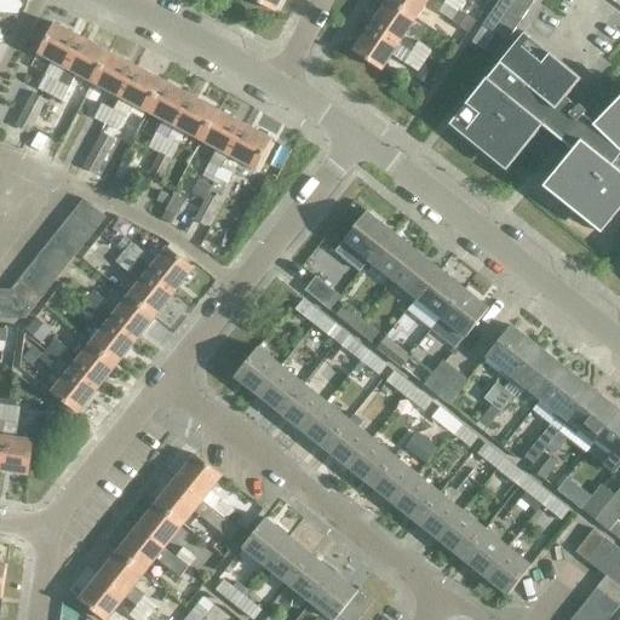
[(248,0),(275,13),(281,0),(248,0)]
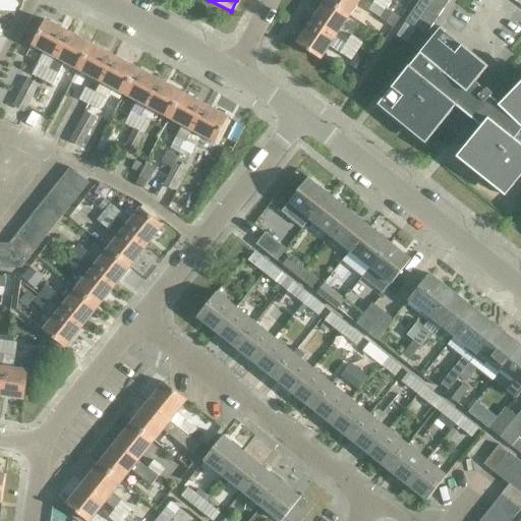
[(327,0),(326,0),(311,21),(335,38),(350,15),(327,0)]
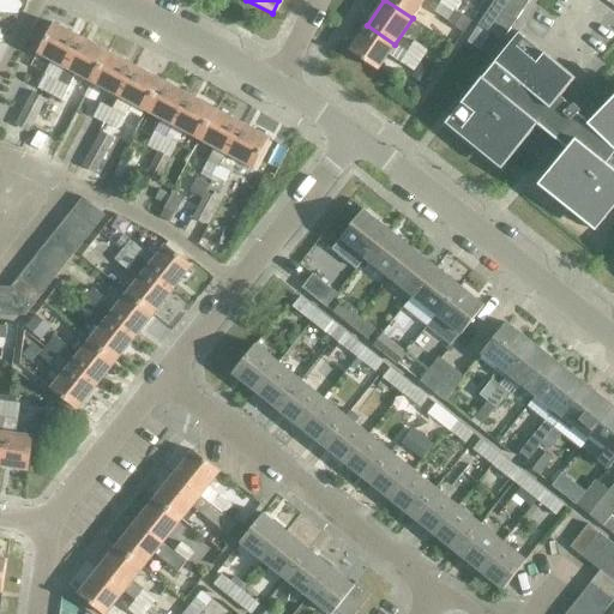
[(385,0),(413,18),(425,0),(385,0)]
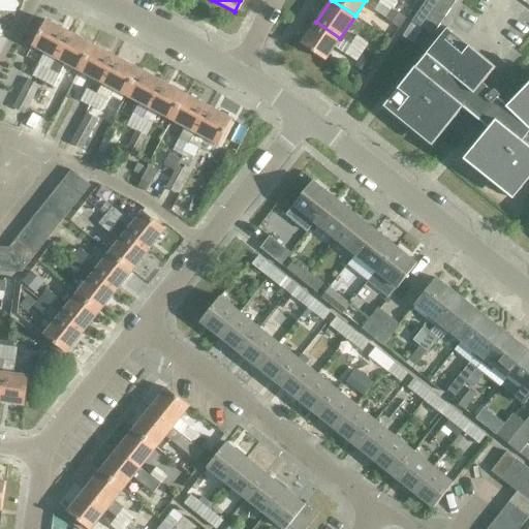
[(379,0),(379,1),(392,8),(397,0),(379,0)]
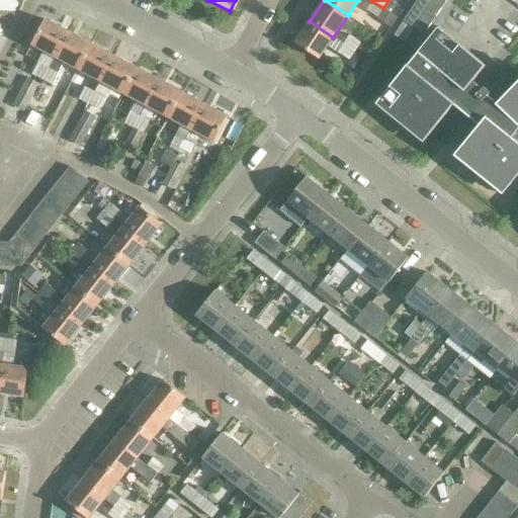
[(422,35),(445,0),(416,0),(402,21),(422,35)]
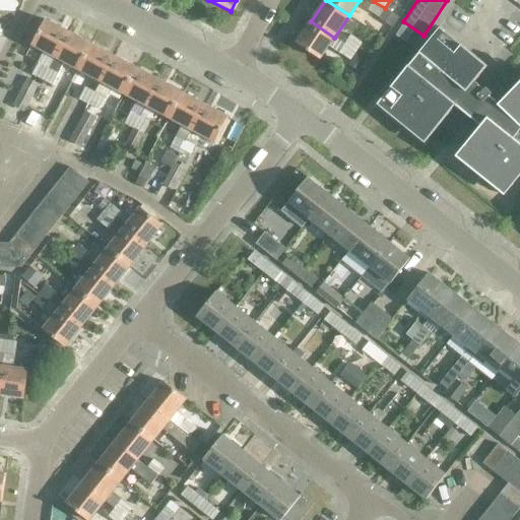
[(385,8),(373,1),(368,9),(379,17),(385,8)]
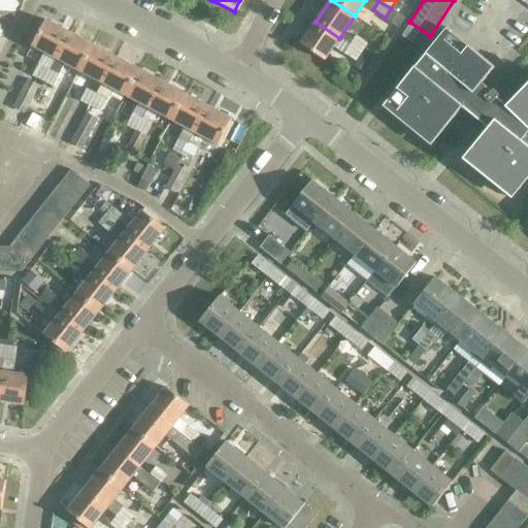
[(391,9),(385,19),(397,28),(404,18),(391,9)]
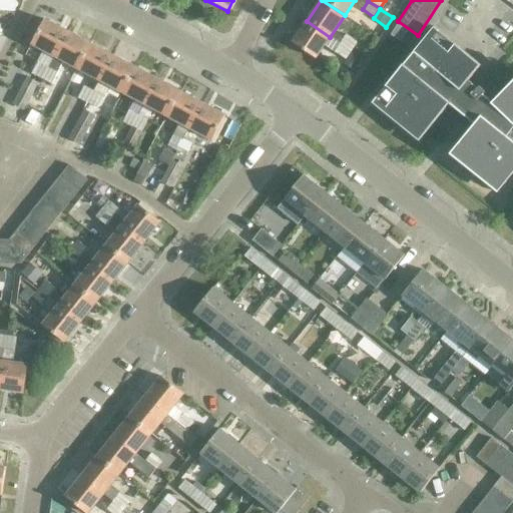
[(44,20),(31,46),(43,52),(37,63),(48,69),(67,33),(44,20)]
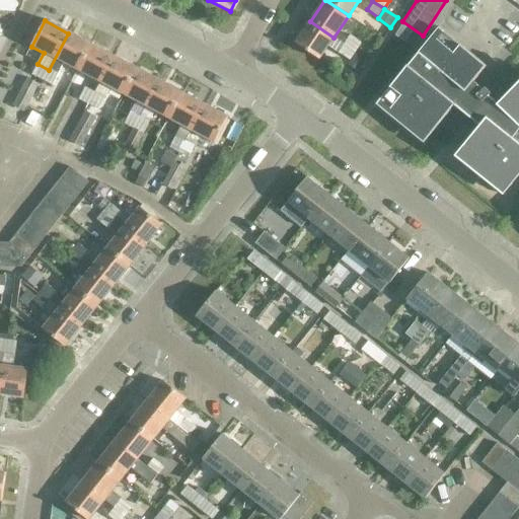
[(310,21),(295,44),(315,58),(318,60),(328,46),(338,53),(344,44),(334,38),(310,21)]
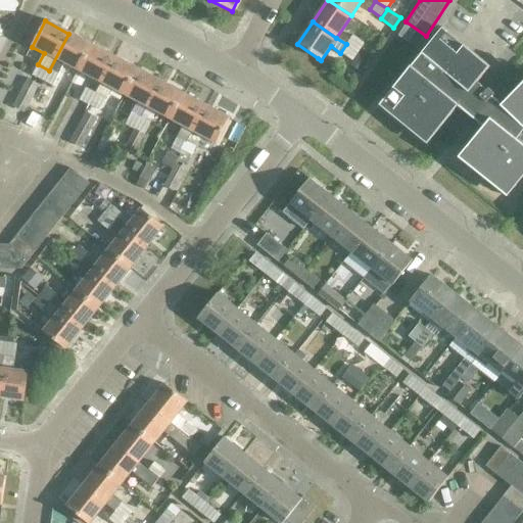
[(411,67),(385,98),(386,99),(396,107),(390,114),(390,113),(389,114),(416,137),(417,136),(417,135),(422,128),(432,136),(432,137),(433,138),(458,106),(471,116),(471,115),(484,127),(459,158),(507,197),(522,176),(522,83),(501,106),(492,97),(494,95),(488,89),(486,91),(477,83),(489,67),(441,29),(420,55),(411,67)]
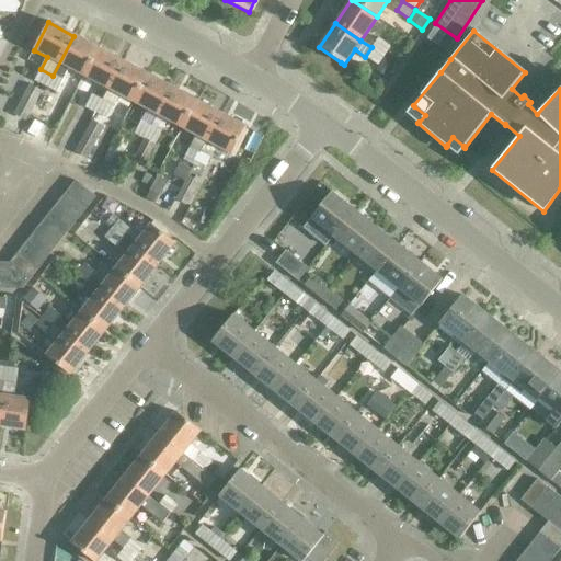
[(46,89),(47,90),(55,93),(68,68),(83,77),(99,48),(73,36),(53,76),(46,89)]
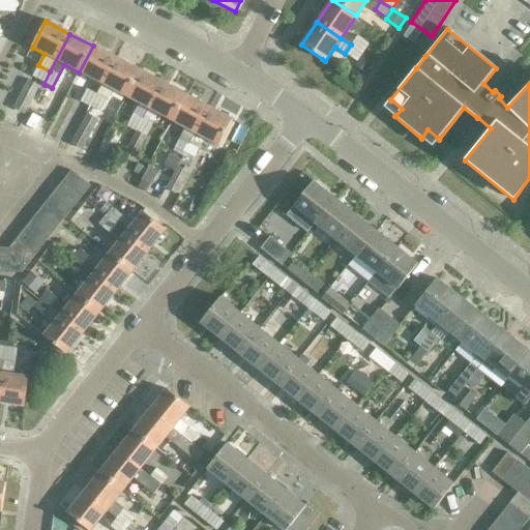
[(357,35),(351,45),(362,53),(369,43),(357,35)]
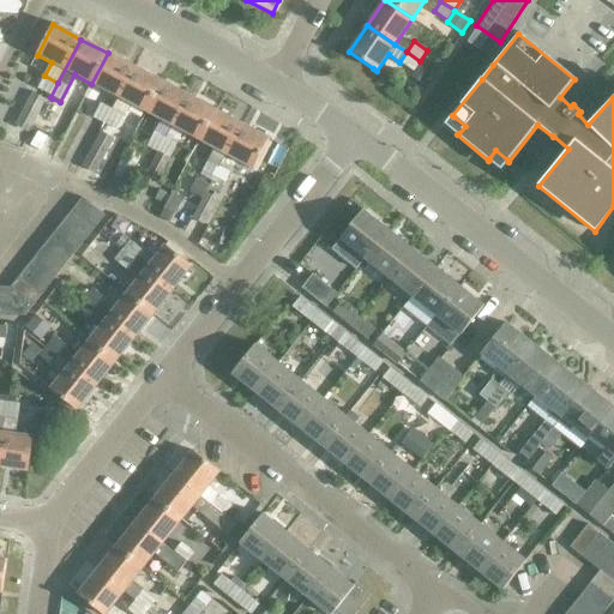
[(420,61),(407,52),(399,62),(414,71),(420,61)]
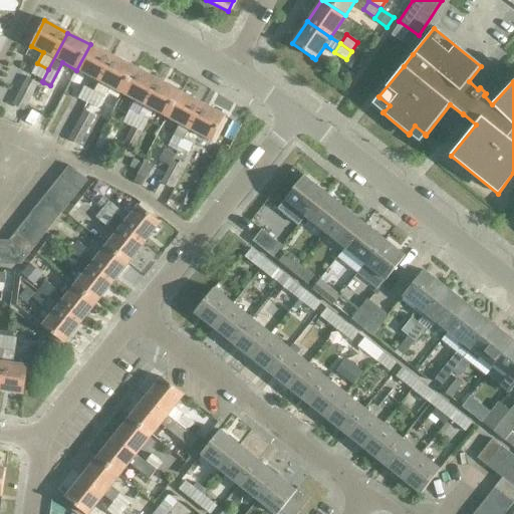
[(90,44),(76,70),(98,82),(112,56),(90,44)]
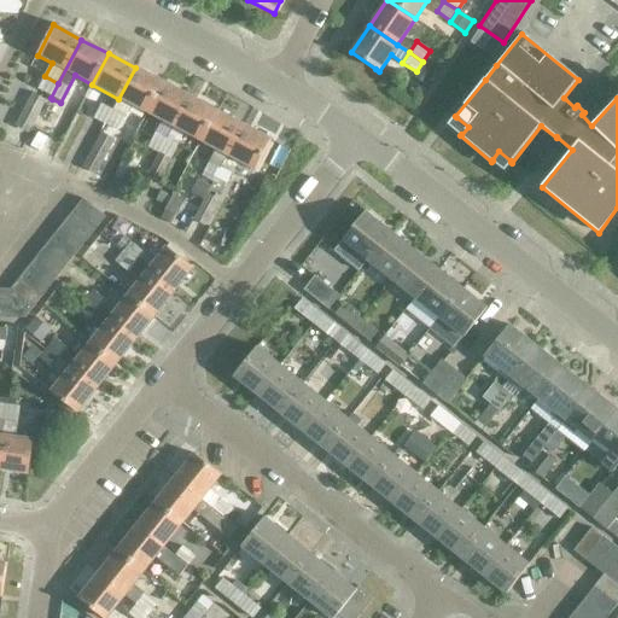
[(424,62),(414,76),(425,83),(435,69),(424,62)]
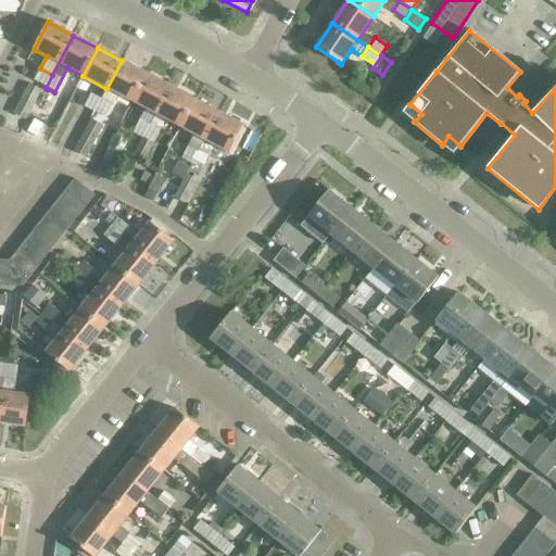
[(106,89),(101,101),(93,114),(103,118),(110,105),(112,106),(118,95),(131,102),(146,74),(122,61),(106,89)]
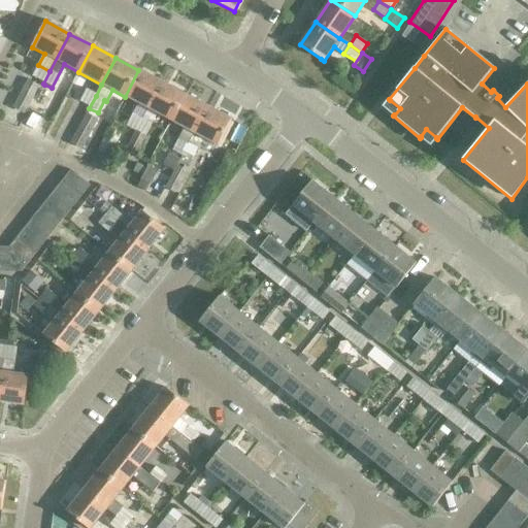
[(43,84),(50,71),(38,65),(32,77),(43,84)]
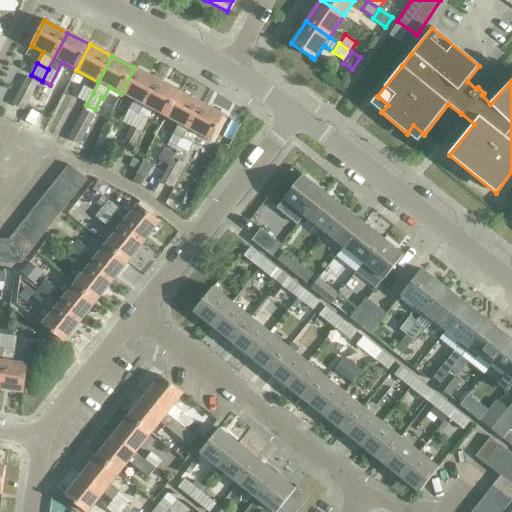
[(121,94),(133,100),(121,123),(131,128),(143,105),(156,80),(134,68),(121,94)]
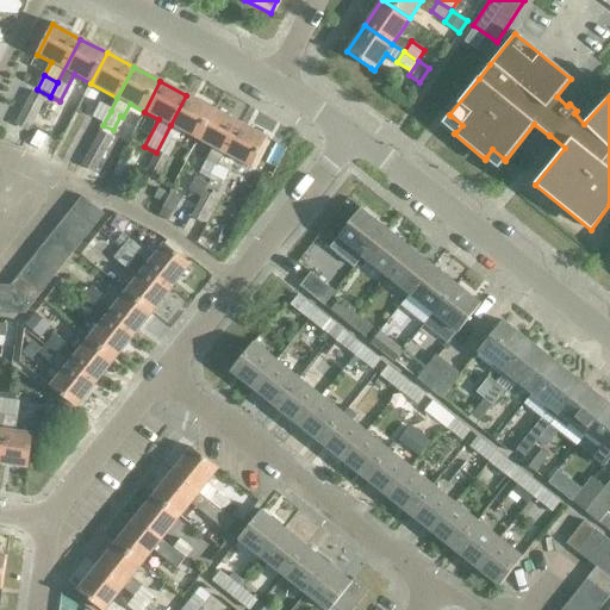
[(30,93),(12,125),(26,134),(44,101),(30,93)]
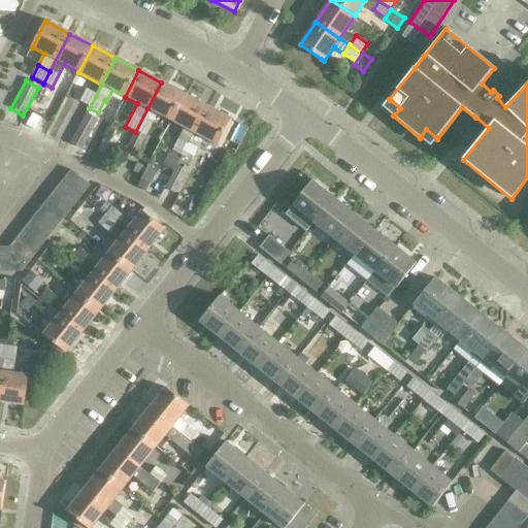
[(147,108),(135,132),(122,158),(131,163),(157,113),(170,121),(185,95),(161,83),(147,108)]
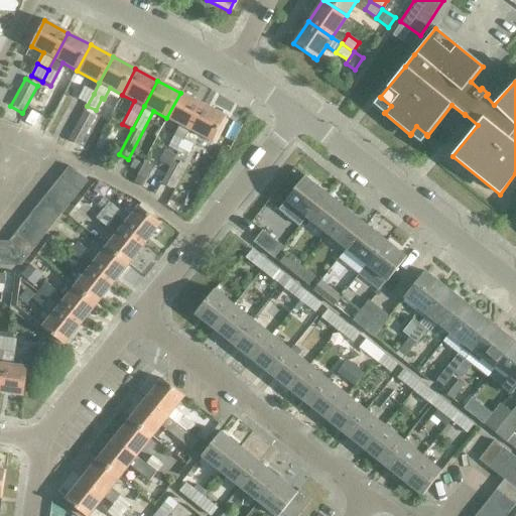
[(87,106),(94,94),(83,88),(77,100),(87,106)]
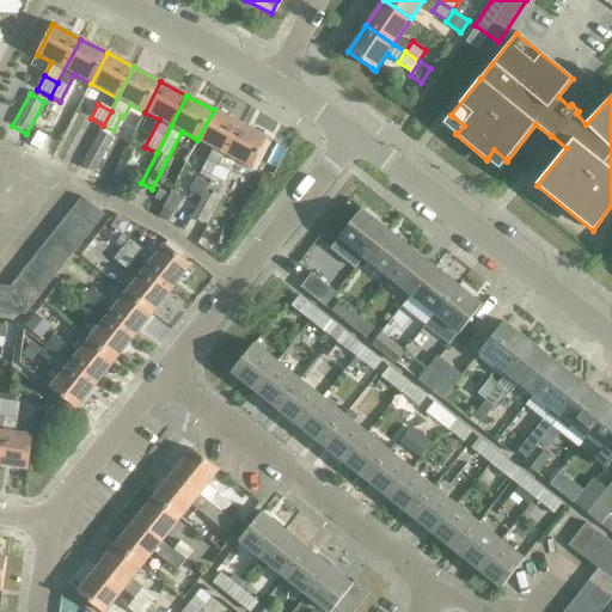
[(240,124),(214,110),(197,140),(213,148),(199,176),(210,182),(219,167),(225,154),(240,124)]
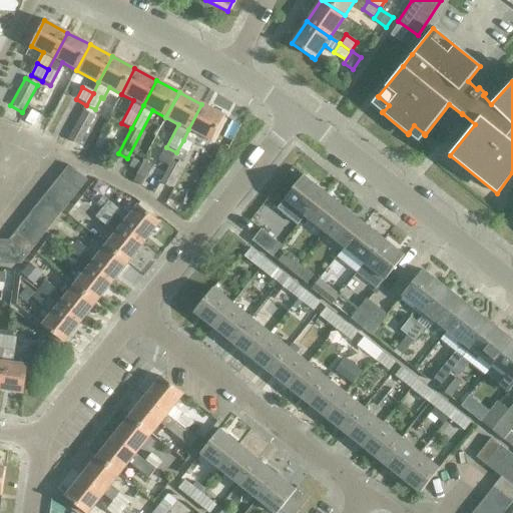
[(224,116),(201,104),(188,129),(211,141),(224,116)]
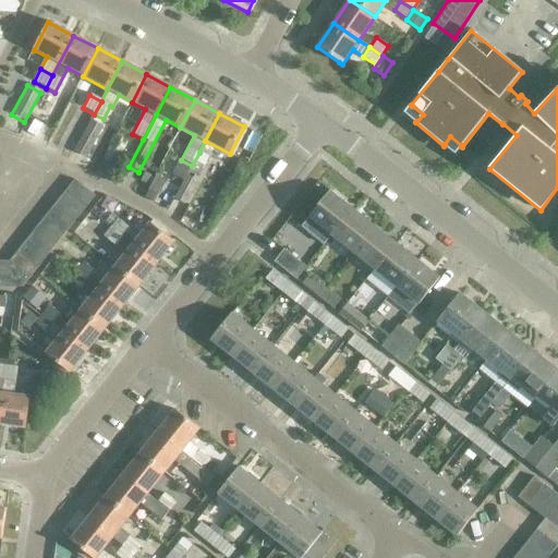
[(85,159),(102,128),(89,121),(72,153),(85,159)]
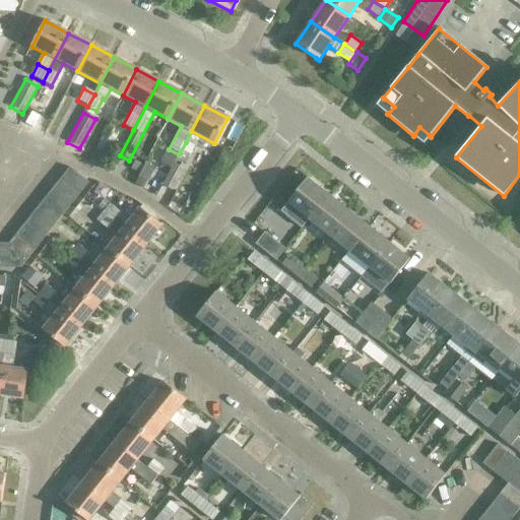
[(119,132),(108,126),(96,148),(108,154),(119,132)]
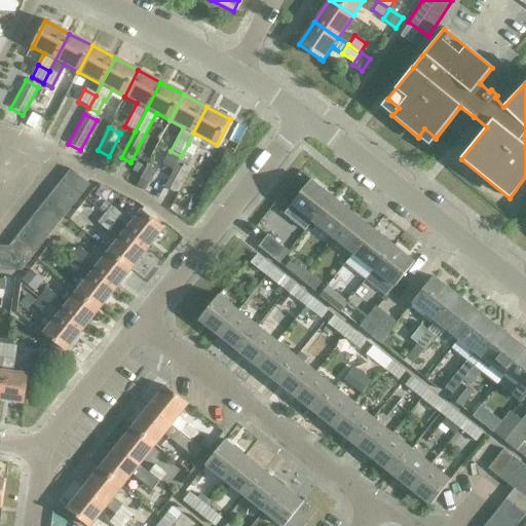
[(196,149),(188,144),(181,156),(190,161),(196,149)]
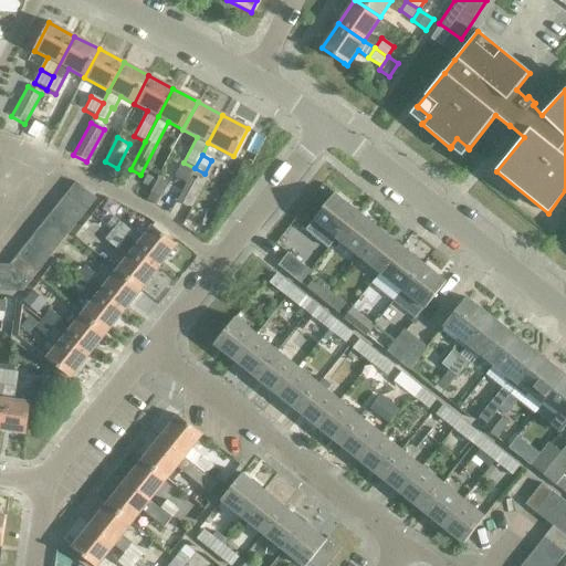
[(181,163),(175,175),(187,181),(194,169),(181,163)]
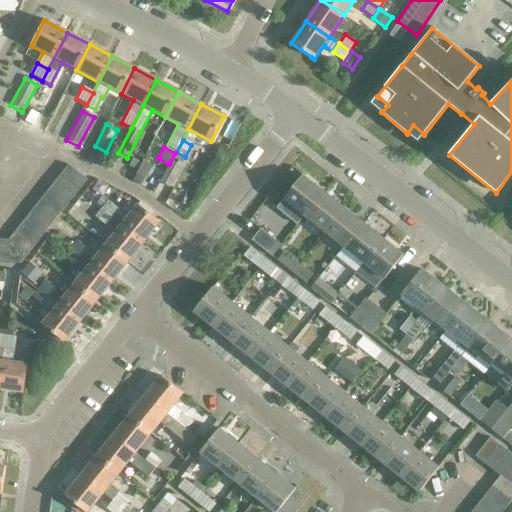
[(132,158),(128,167),(135,170),(140,162),(132,158)]
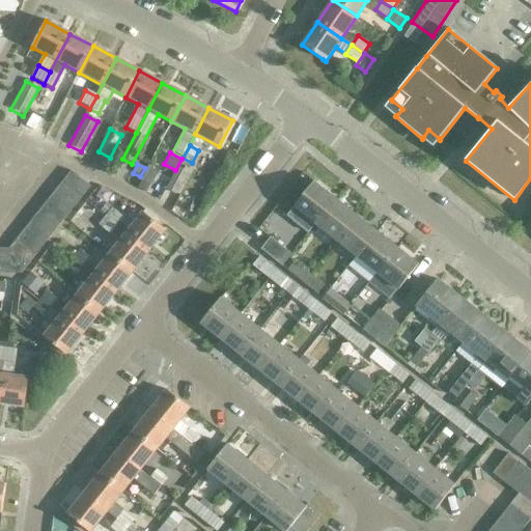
[(176,168),(165,190),(176,195),(187,173),(176,168)]
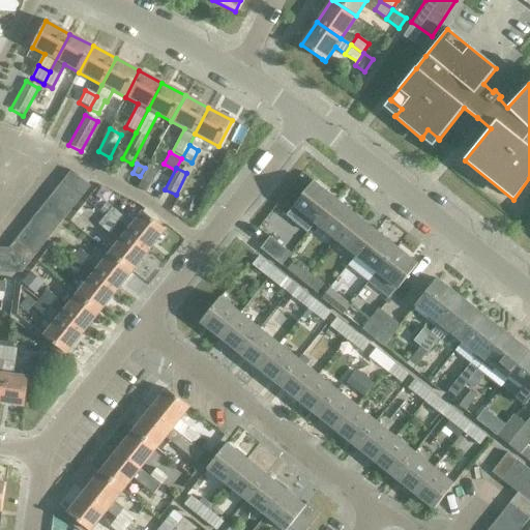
[(71,172),(64,181),(83,197),(90,187),(71,172)]
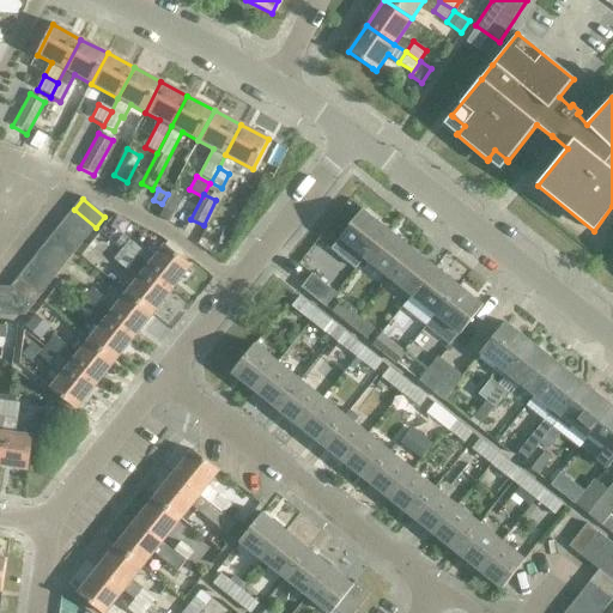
[(96,228),(74,210),(66,220),(87,237),(96,228)]
